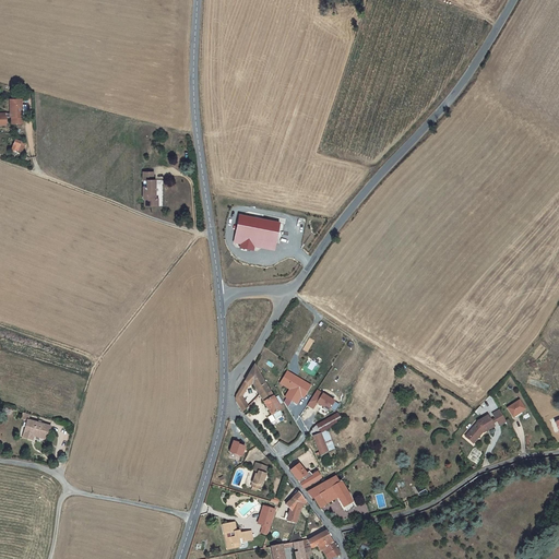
[(10,114),(0,113),(0,125),(7,125),(7,117),(12,117),(12,123),(24,123),(24,121),(24,117),(26,117),(27,116),(26,106),(25,105),(22,105),(22,98),(10,98),(10,114)]
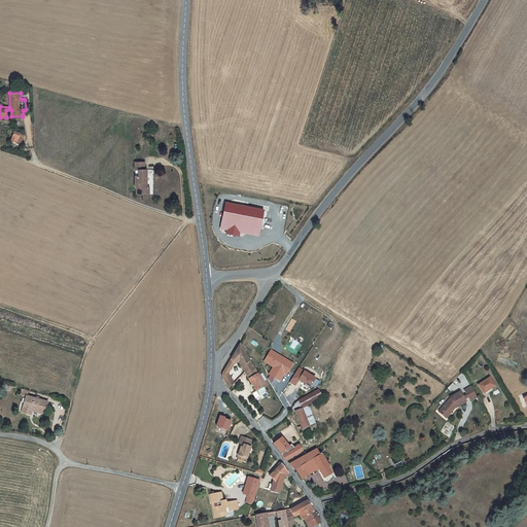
[(20,132),(15,131),(13,134),(14,134),(11,140),(16,142),(16,141),(21,143),(25,134),(20,132)]
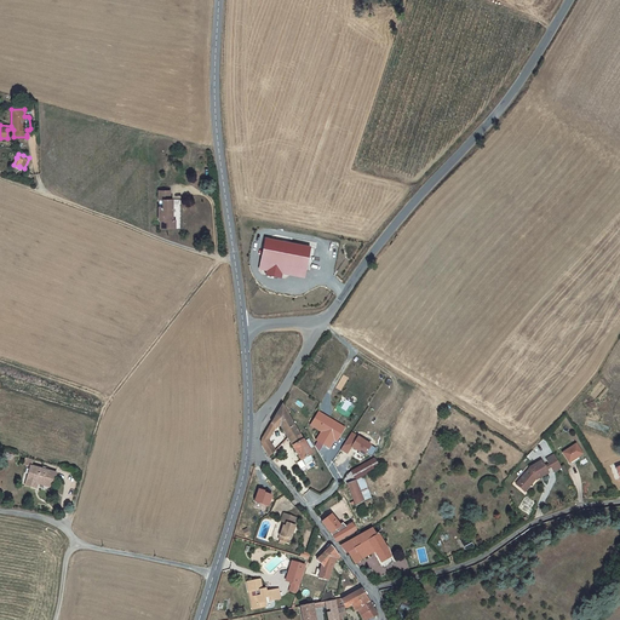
[(166,200),(166,207),(164,207),(159,207),(159,220),(160,220),(160,228),(176,229),(176,220),(173,220),(172,200),(171,200),(171,191),(159,191),(159,200),(164,200),(166,200)]
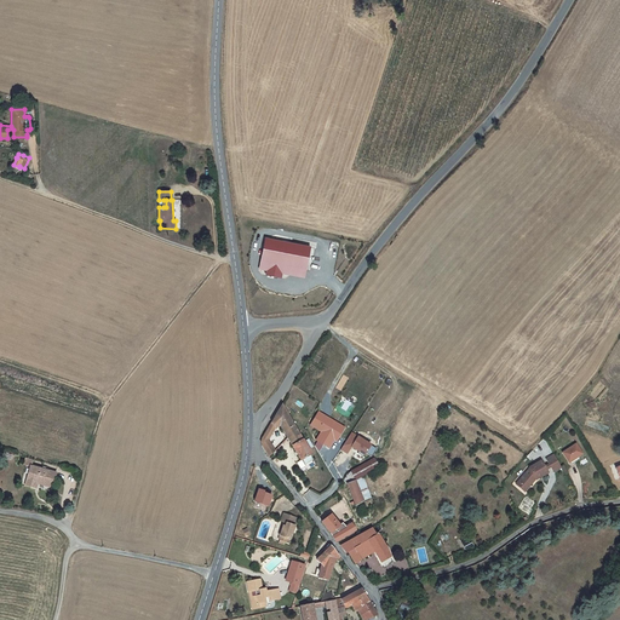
[(260,269),(269,270),(268,274),(282,277),(283,273),(306,277),(311,247),(267,239),(260,269)]
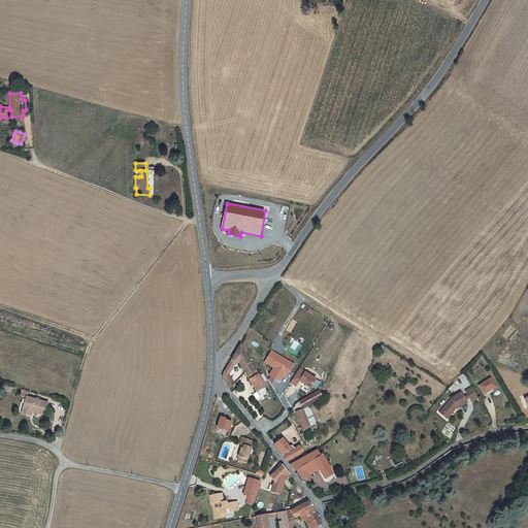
[(240,344),(231,360),(234,365),(239,358),(246,370),(244,371),(257,392),(265,387),(240,344)]
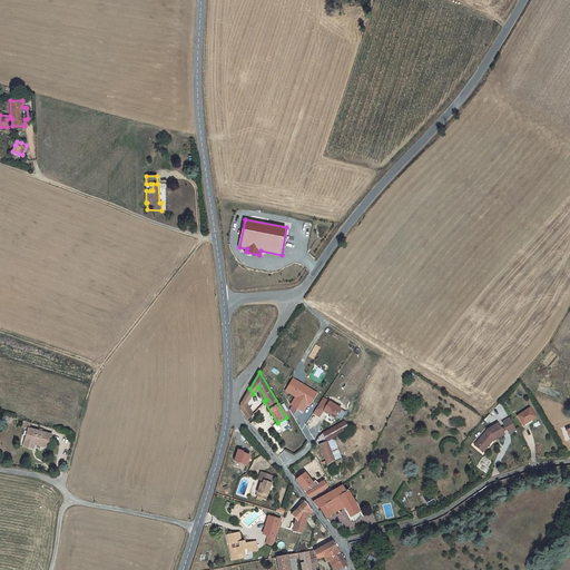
[(241,403),(241,406),(246,404),(253,394),(249,389),(244,399),(241,403)]
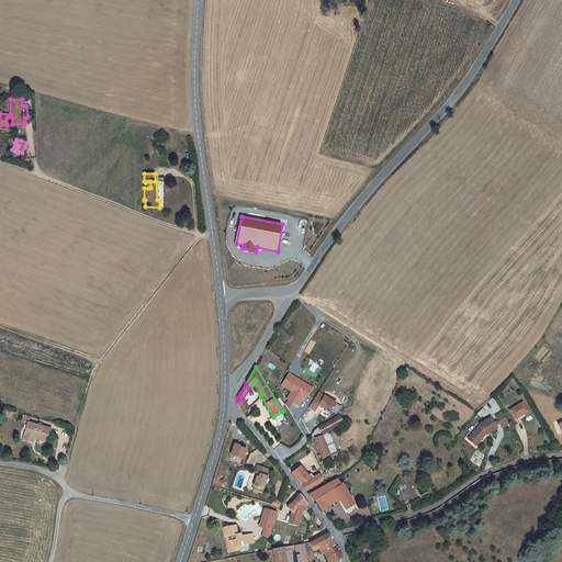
[(316,412),(318,406),(333,413),(338,401),(318,391),(310,408),(316,412)]
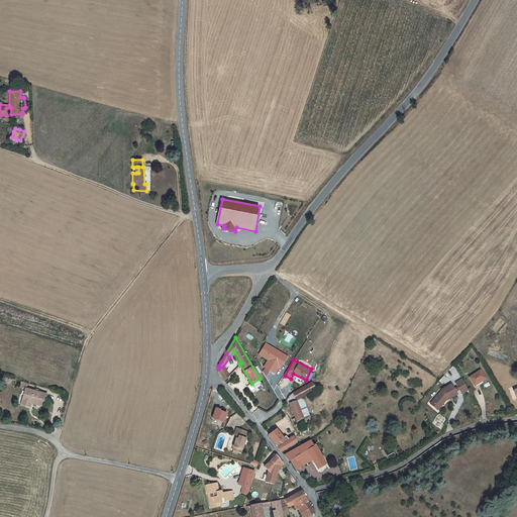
[(223,367),(218,369),(219,372),(224,381),(229,376),(223,367)]
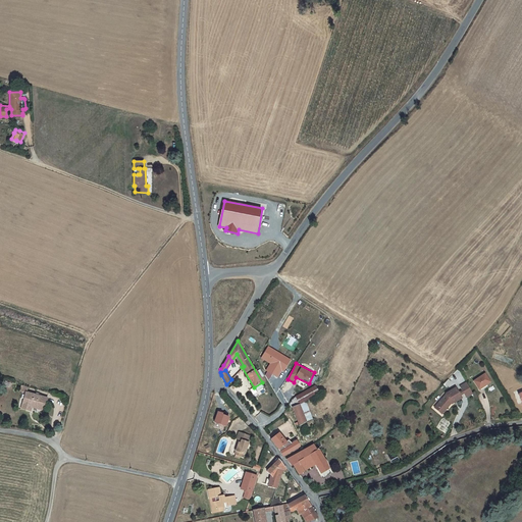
[(490,382),(485,373),(473,381),(479,389),(490,382)]
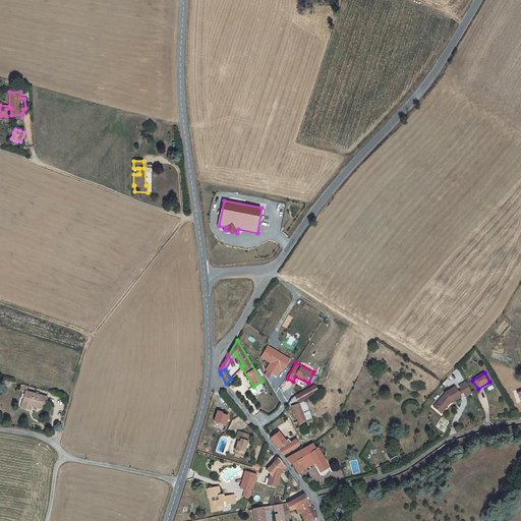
[(262,382),(253,387),(256,391),(264,387),(262,382)]
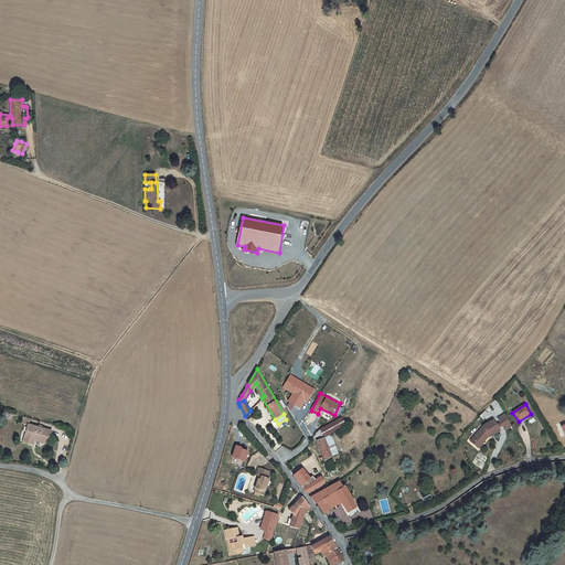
[(504,414),(498,418),(504,430),(511,426),(504,414)]
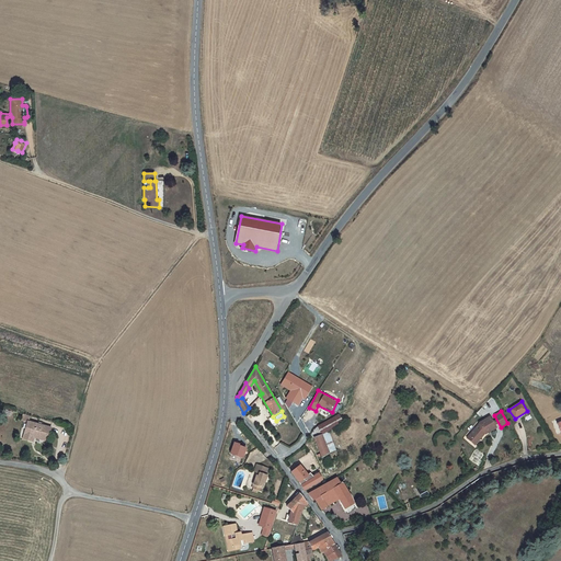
[(315,438),(321,435),(329,454),(335,450),(328,431),(340,424),(343,422),(339,415),(318,426),(313,430),(311,435),(315,438)]
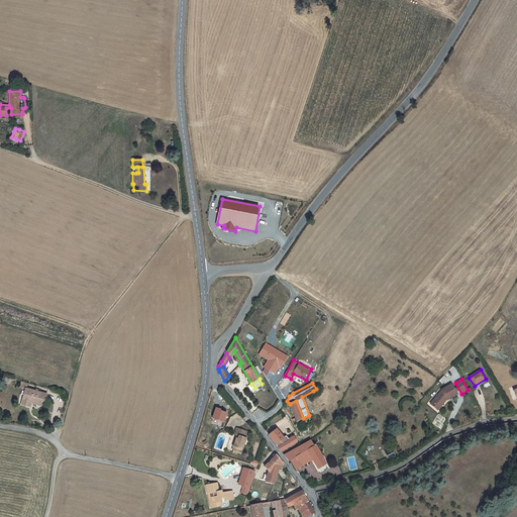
[(441,391),(432,402),(439,408),(446,399),(447,400),(456,394),(451,385),(441,390),(441,391)]
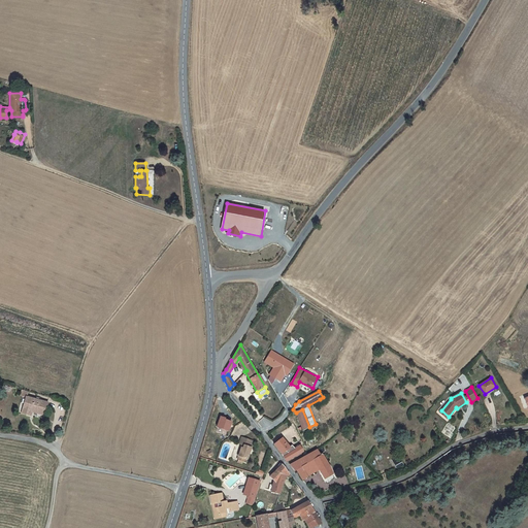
[(44,416),(46,407),(47,405),(35,402),(36,400),(27,397),(24,407),(35,410),(35,413),(44,416)]
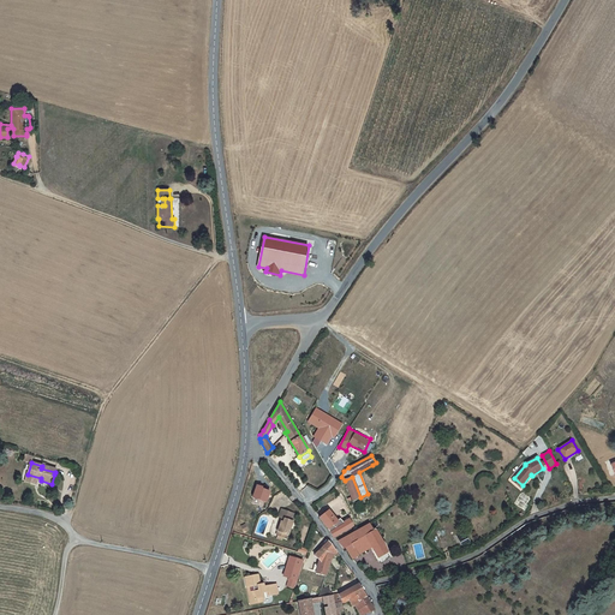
[(360,497),(352,477),(345,481),(352,502),(360,497)]
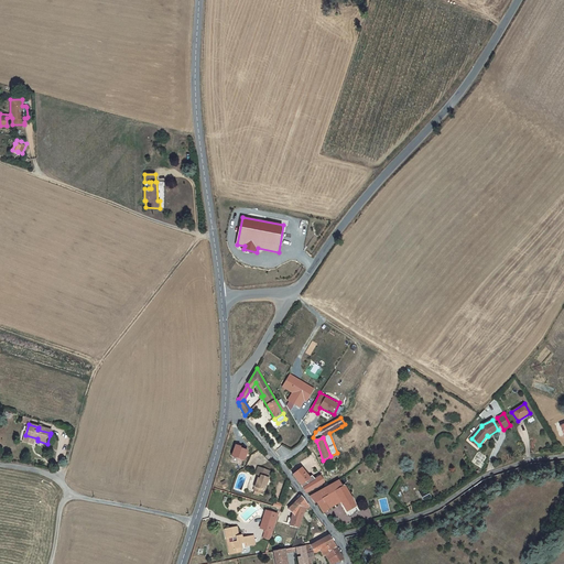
[(472,438),(469,441),(477,447),(479,445),(472,438)]
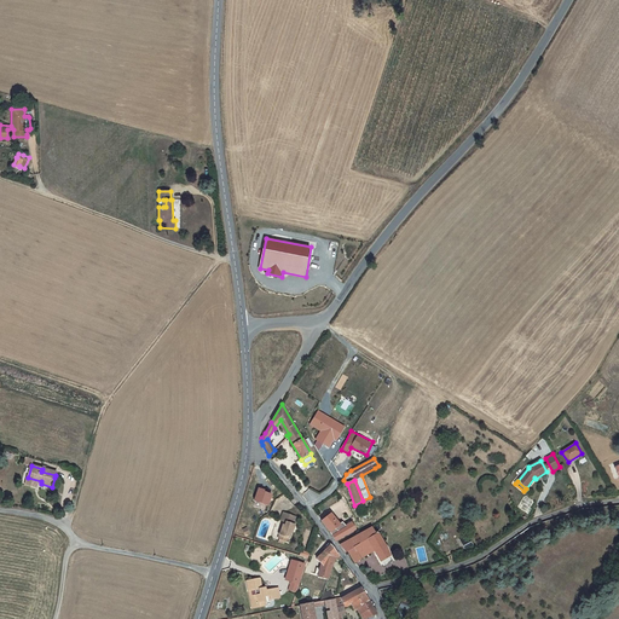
[(283,513),(281,520),(285,522),(285,526),(283,525),(278,539),(279,539),(279,542),(283,544),(284,541),(285,542),(287,538),(290,538),(294,525),(293,525),(296,516),(283,513)]
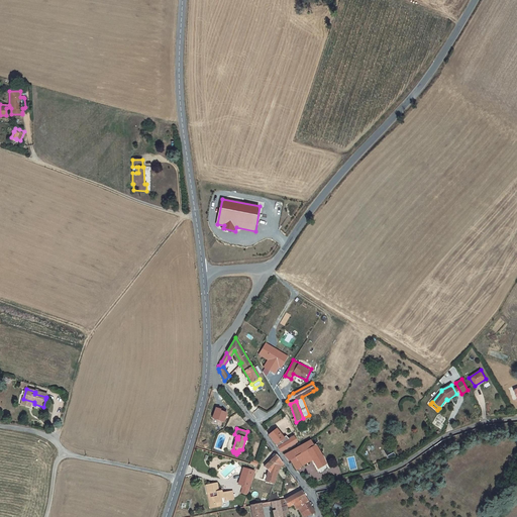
[(277,429),(269,435),(278,447),(281,451),(297,442),(294,436),(288,439),(289,440),(287,441),(284,438),(277,429)]
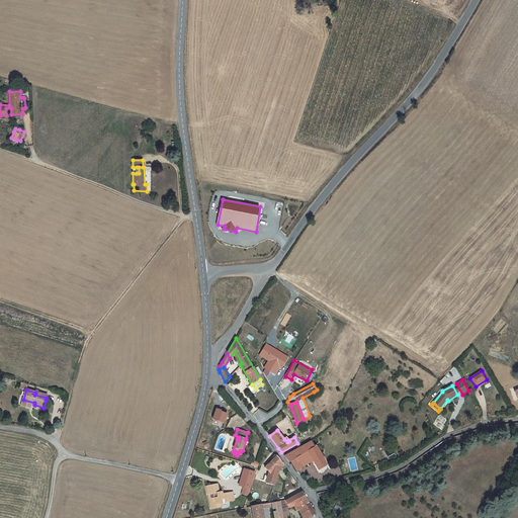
[(311,442),(284,456),(289,462),(291,461),(296,471),(303,468),(301,467),(299,464),(311,457),(313,461),(321,475),(328,470),(327,466),(324,458),(316,446),(314,447),(311,442)]
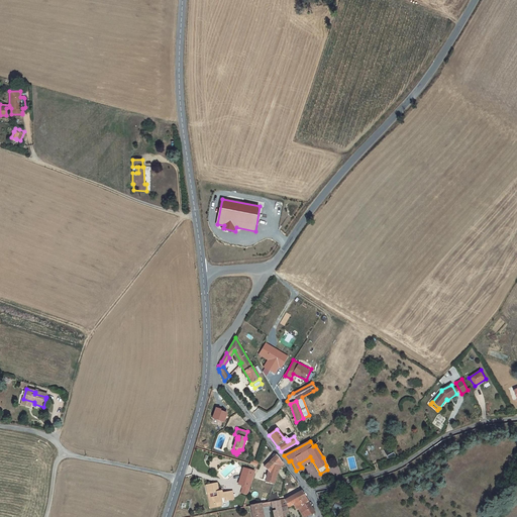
[(391,448),(385,451),(389,458),(395,454),(391,448)]
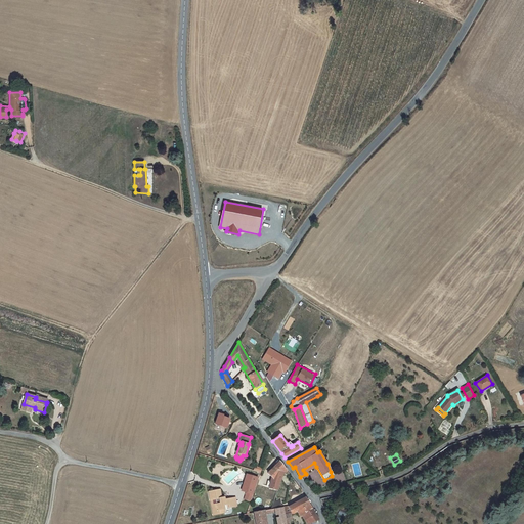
[(282,475),(287,471),(279,462),(274,467),(268,473),(272,477),(279,484),(282,475)]
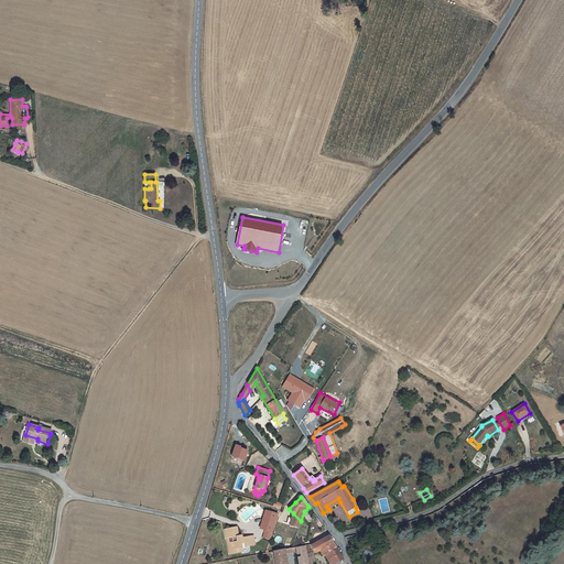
[(338,498),(326,506),(328,509),(332,508),(331,506),(336,502),(337,505),(340,502),(338,498)]
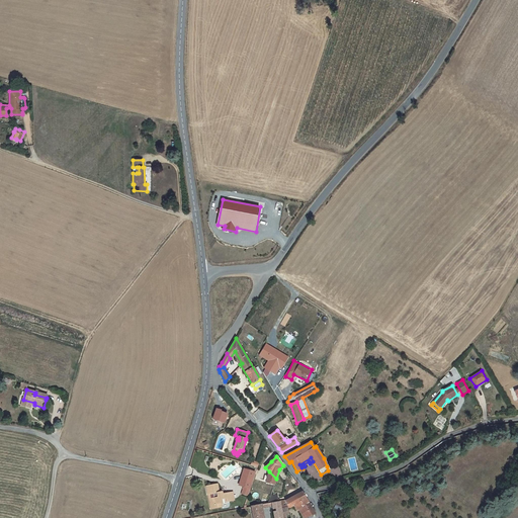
[(255,472),(245,469),(241,486),(244,487),(250,489),(255,472)]
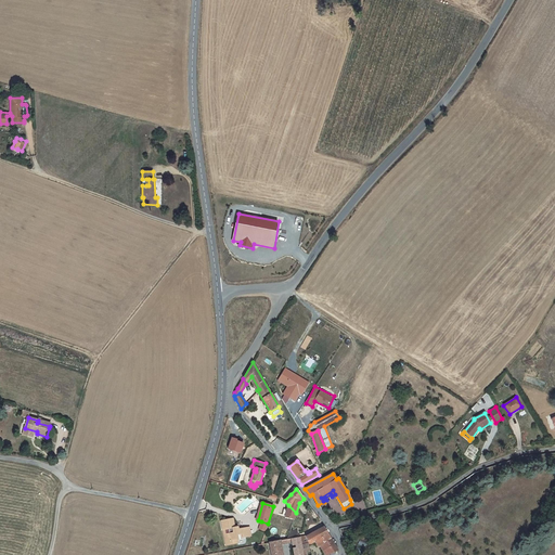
[(288,505),(285,517),(294,519),(296,513),(288,505)]
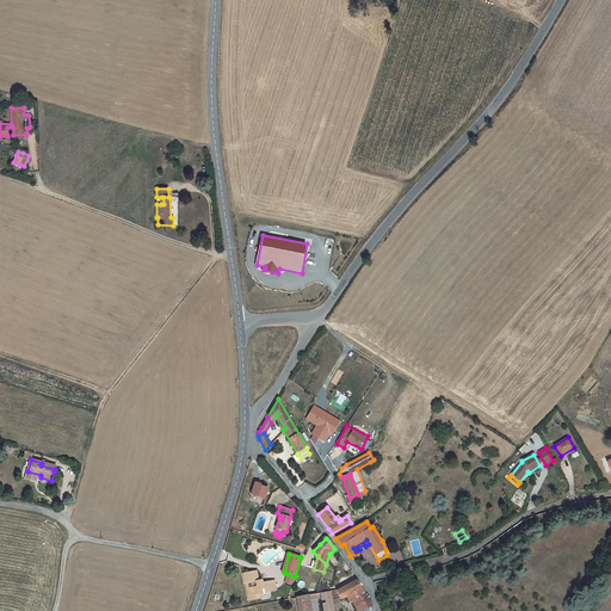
[(257,571),(246,573),(247,578),(245,579),(246,584),(248,584),(252,582),(253,587),(248,588),(251,596),(254,596),(255,599),(263,598),(261,594),(267,593),(267,592),(276,591),(275,581),(263,582),(259,584),(258,580),(257,571)]
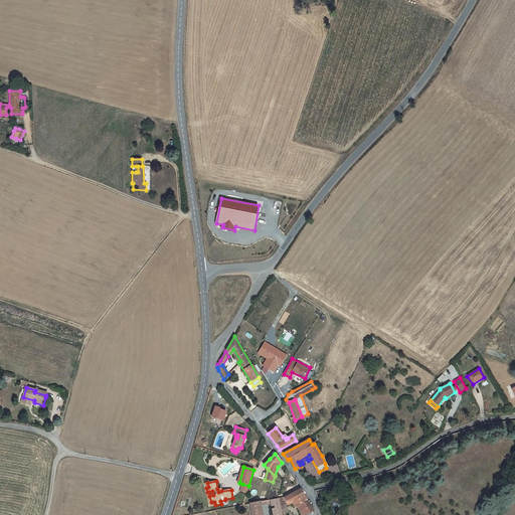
[(248,486),(242,484),(240,490),(246,492),(248,486)]
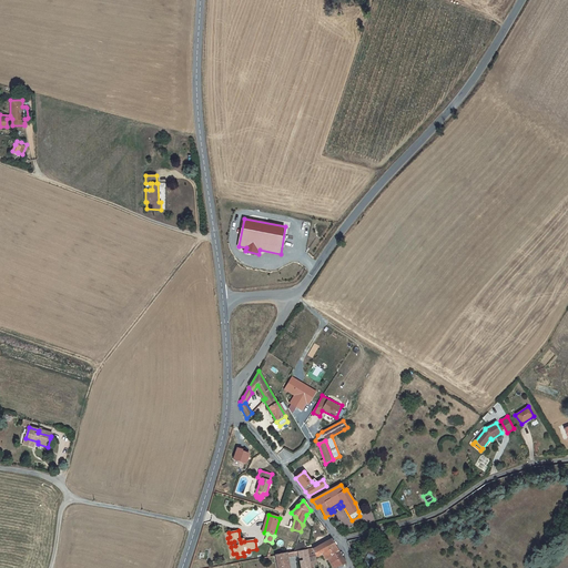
[(306,549),(306,550),(307,550),(308,558),(315,557),(318,557),(322,555),(336,546),(332,539),(313,549),(313,548),(306,549)]
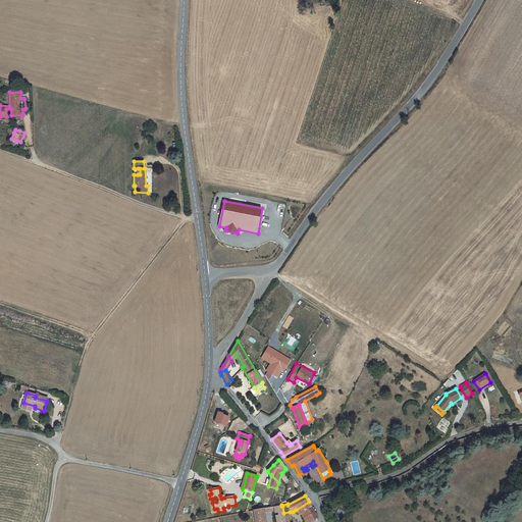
[(273,499),(271,508),(281,506),(281,505),(280,498),(273,499)]
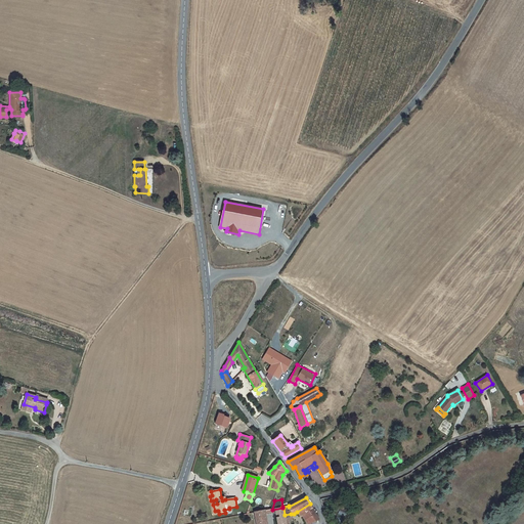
[(211,500),(213,515),(219,514),(218,511),(215,511),(213,505),(213,500),(211,500)]
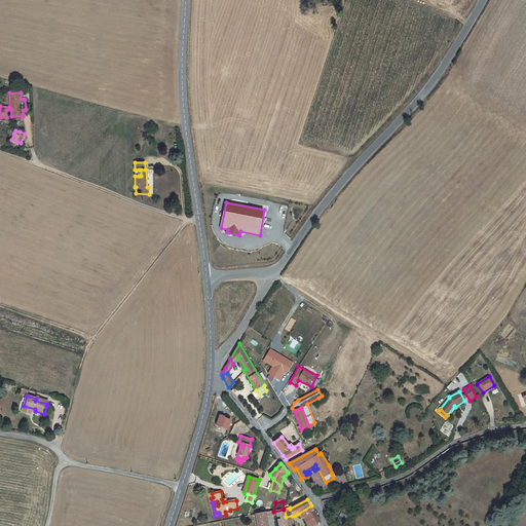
[(311,505),(298,514),(301,519),(305,516),(306,518),(308,522),(306,523),(307,525),(310,525),(321,521),(317,516),(311,505)]
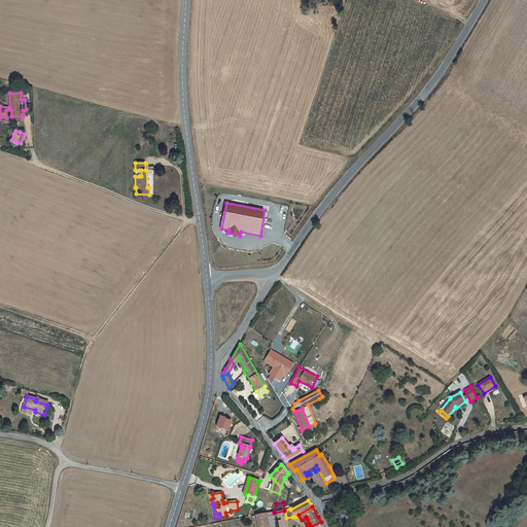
[(255,515),(257,526),(266,526),(267,526),(269,526),(267,517),(279,516),(280,526),(288,526),(286,518),(285,511),(284,511),(274,513),(255,515)]
